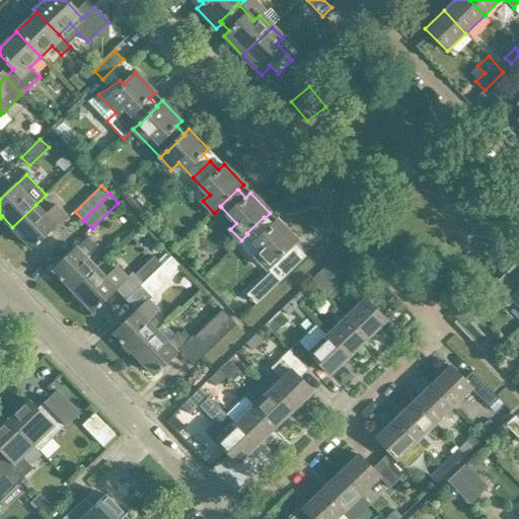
[(46,216),(35,205),(12,227),(31,248),(35,243),(38,245),(41,242),(40,240),(67,215),(58,205),(46,216)]
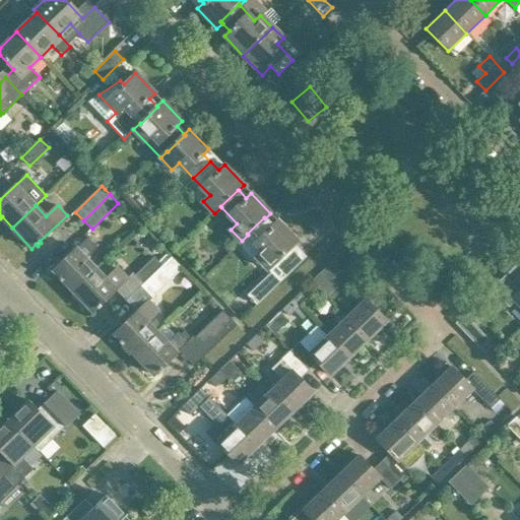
[(268,269),(298,241),(277,220),(272,225),(265,218),(264,217),(247,234),(248,235),(242,241),(239,244),(257,263),(259,261),(268,269)]
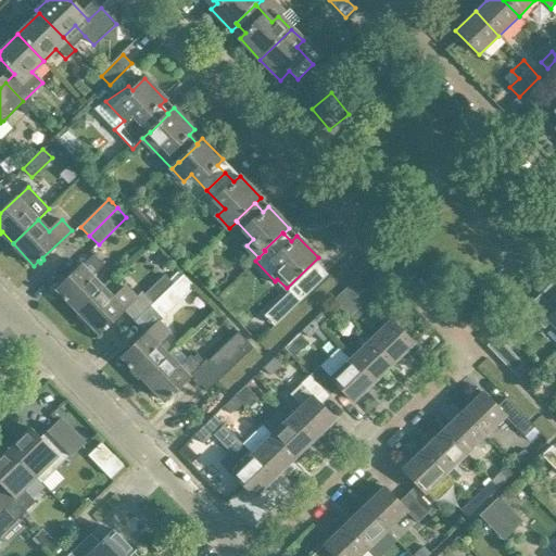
[(66,300),(78,312),(103,287),(92,276),(104,264),(95,253),(57,290),(63,297),(62,298),(65,302),(66,300)]
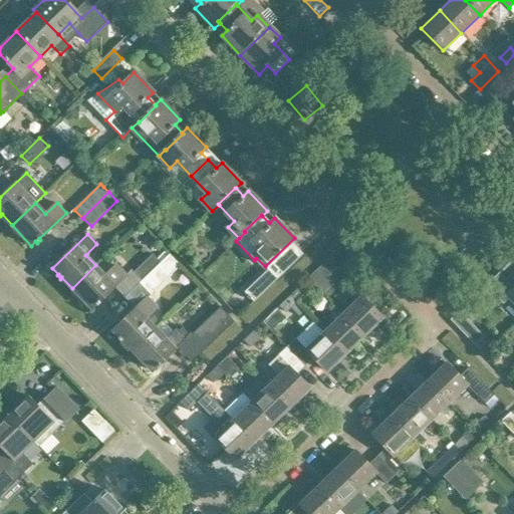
[(143,280),(161,262),(153,254),(135,272),(143,280)]
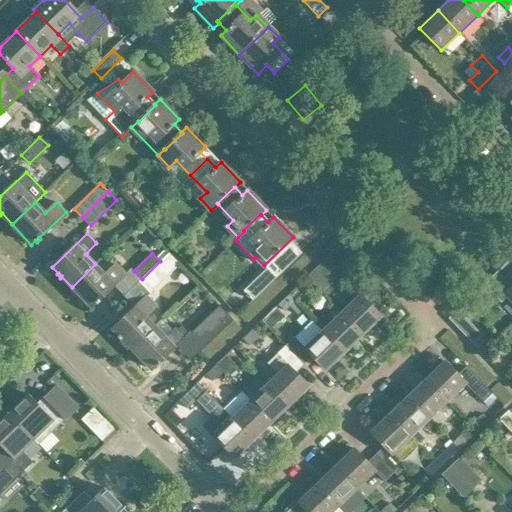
[(160,261),(142,279),(151,287),(177,262),(168,253),(160,261)]
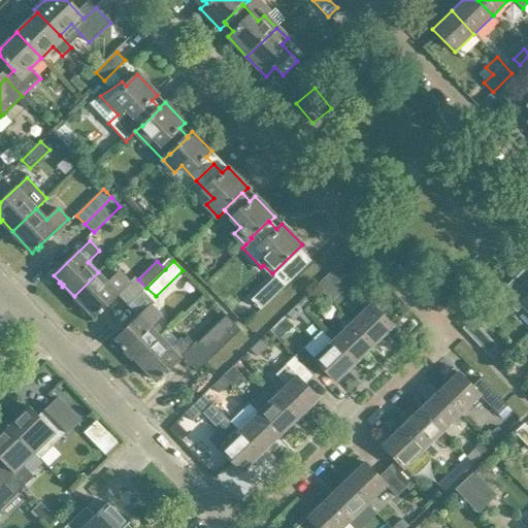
[(317,286),(331,301),(342,291),(335,285),(344,276),(335,267),(317,286)]
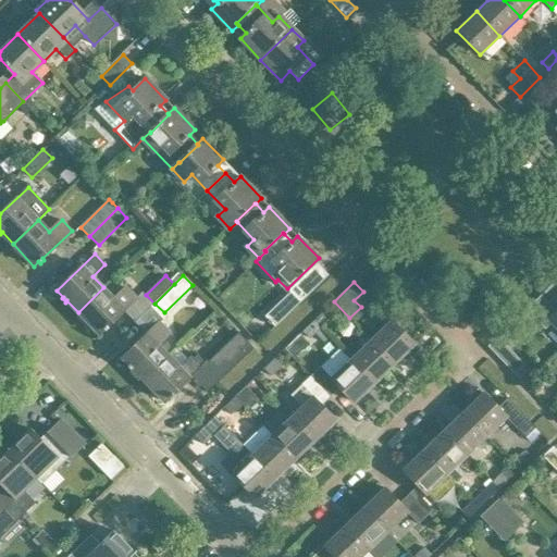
[(114,299),(103,287),(78,312),(99,334),(103,330),(106,331),(109,327),(108,325),(137,297),(126,287),(114,299)]
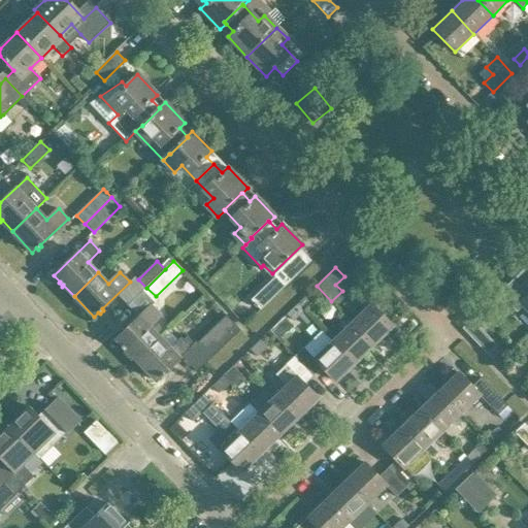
[(251,300),(260,309),(284,287),(275,277),(251,300)]
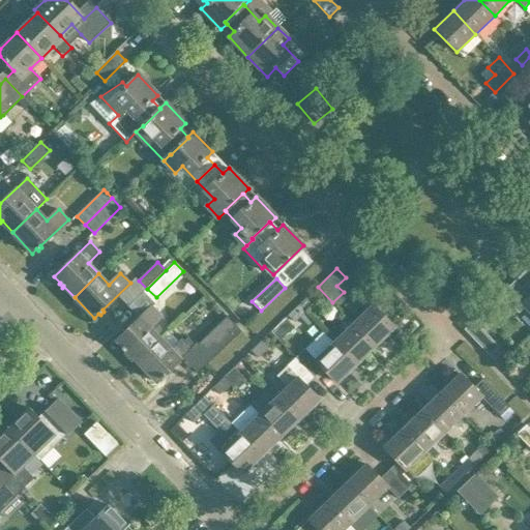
[(506,289),(529,314),(529,293),(516,280),(506,289)]
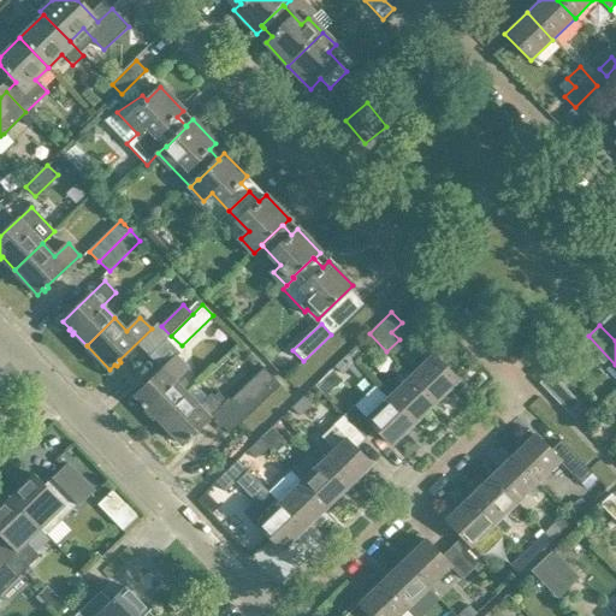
[(347,355),(356,363),(368,351),(359,343),(347,355)]
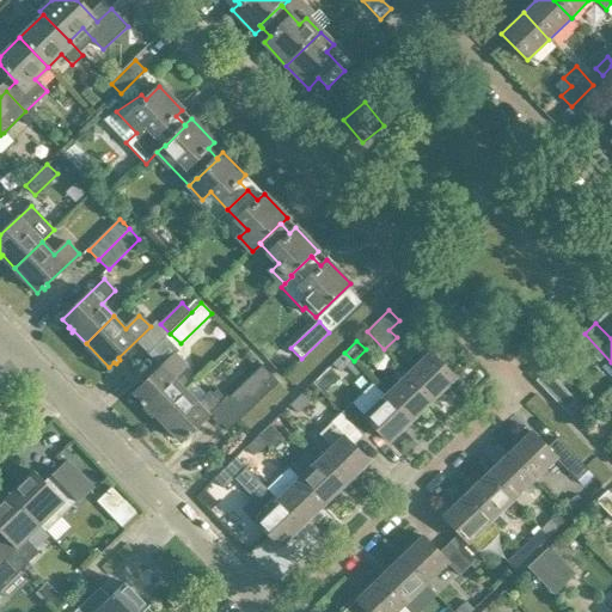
[(429,352),(408,374),(433,401),(456,379),(429,352)]
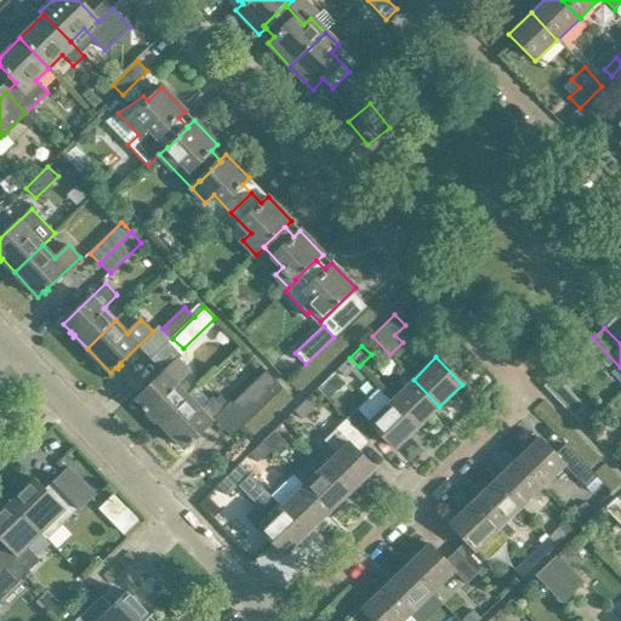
[(347,379),(359,366),(349,358),(337,369),(347,379)]
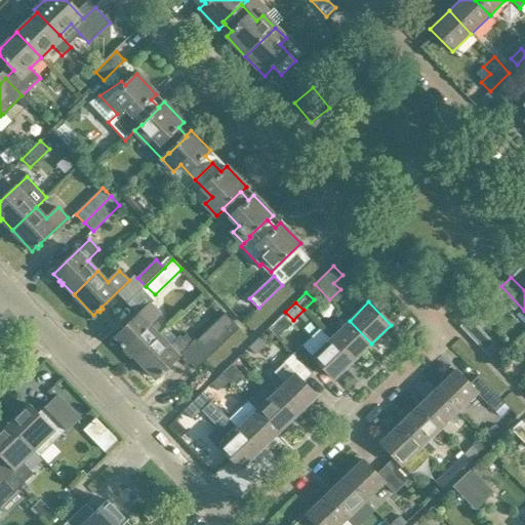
[(151,304),(115,337),(121,344),(120,346),(123,349),(124,347),(135,359),(160,335),(150,324),(161,314),(151,304)]
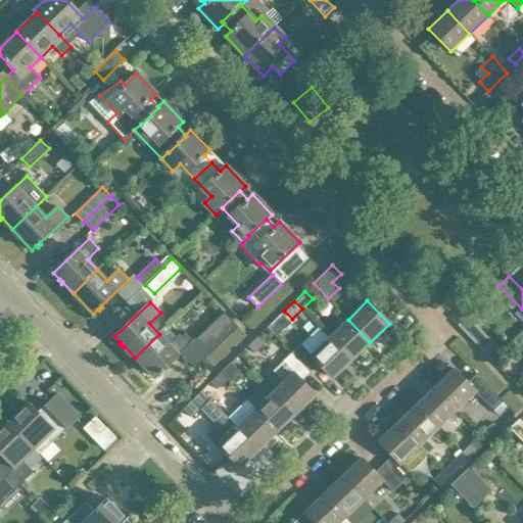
[(189,343),(179,333),(169,343),(159,334),(135,358),(154,377),(158,373),(160,374),(163,371),(162,370),(180,352),(194,369),(238,327),(224,312),(195,339),(194,338),(189,343)]
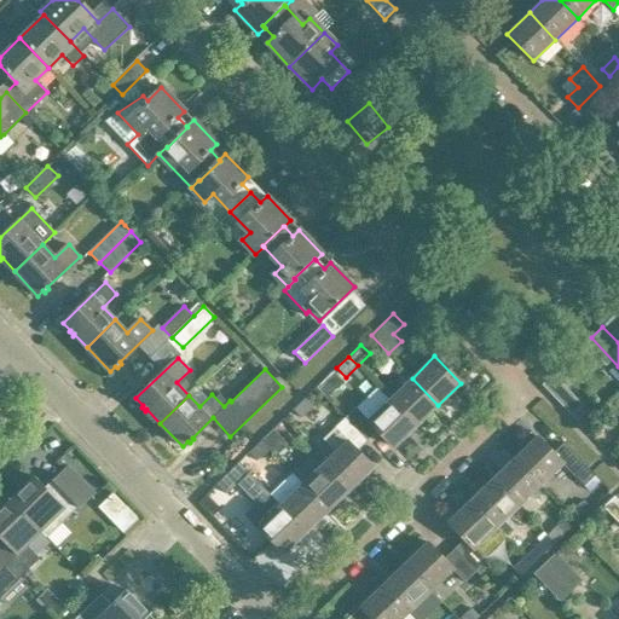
[(588,409),(553,374),(542,385),(576,420),(588,409)]
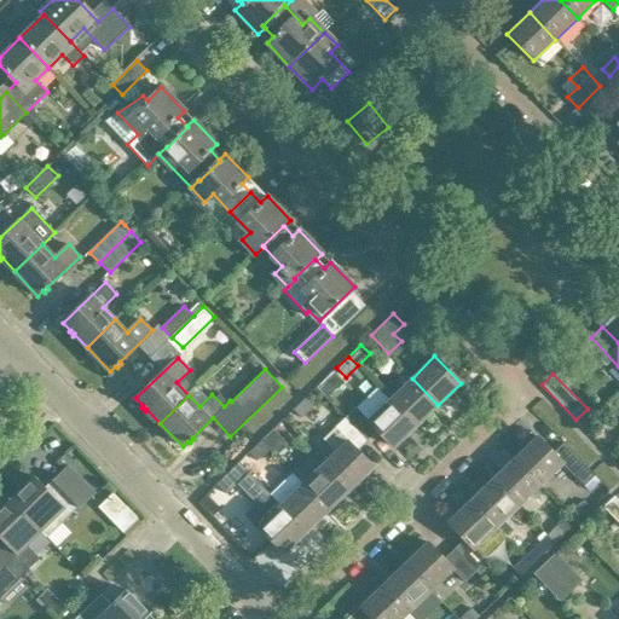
[(438,405),(412,379),(391,399),(416,426),(438,405)]
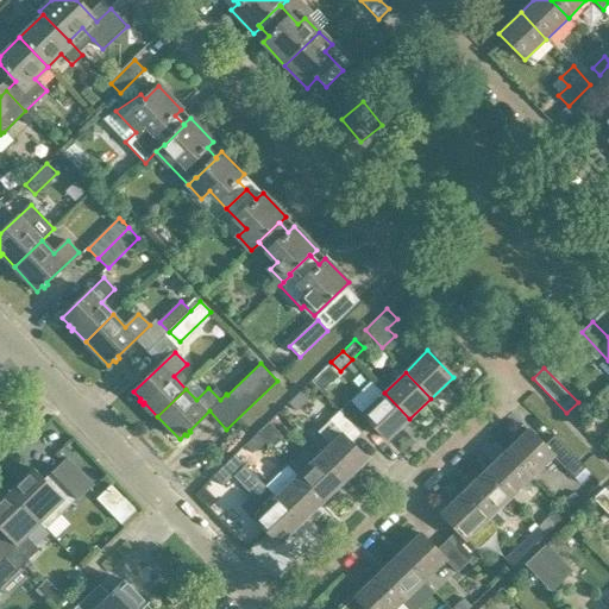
[(309,401),(301,391),(288,403),(297,413),(309,401)]
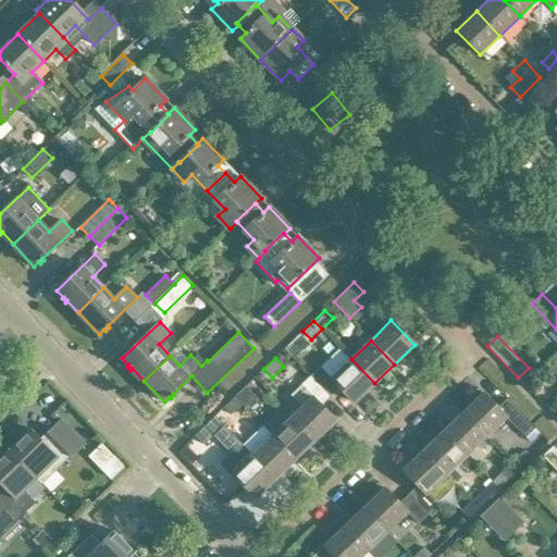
[(333,378),(322,367),(321,366),(311,375),(331,395),(339,387),(355,403),(374,383),(351,359),(333,378)]
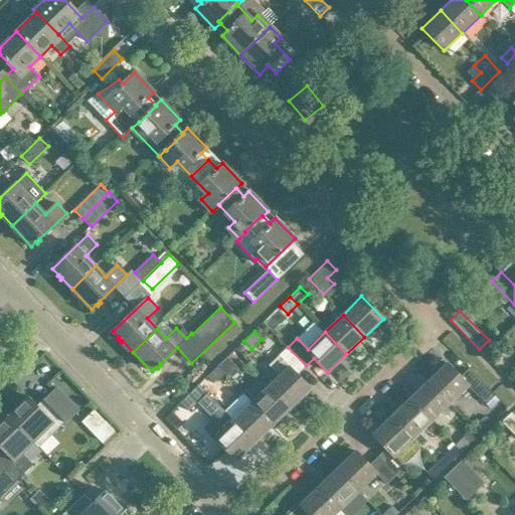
[(498,349),(489,340),(479,349),(488,358),(498,349)]
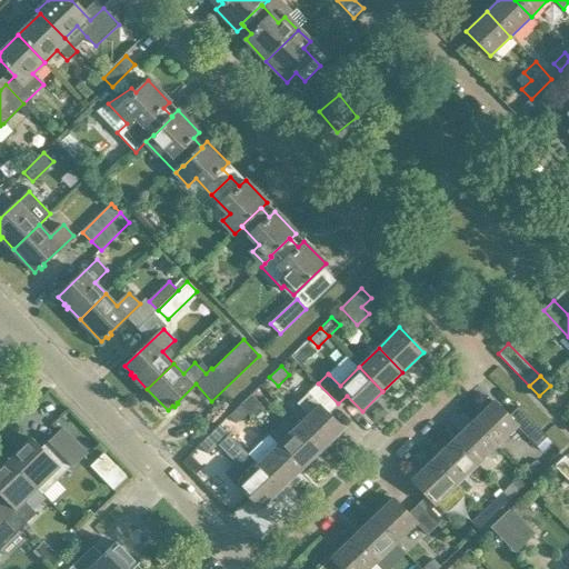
[(308,416),(299,425),(323,449),(342,430),(328,413),(338,403),(318,383),(297,405),(308,416)]
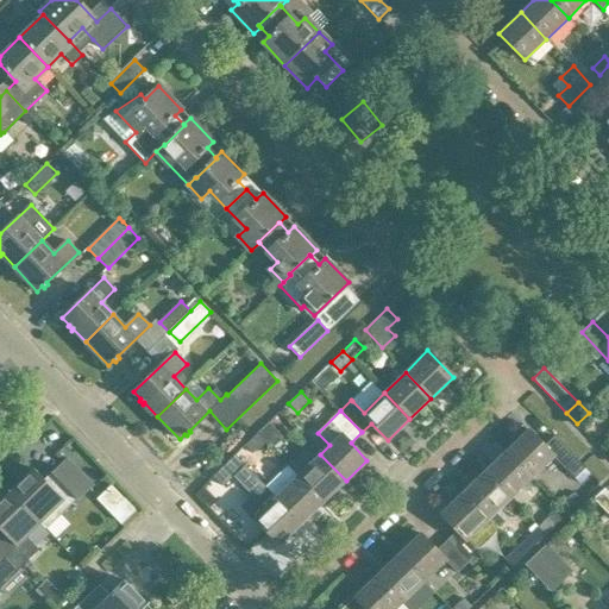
[(283,437),(269,422),(257,433),(265,443),(271,449),(283,437)]
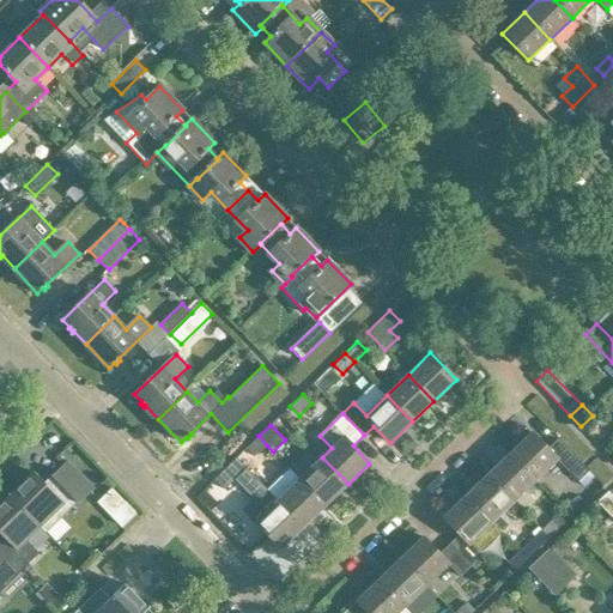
[(568,472),(580,461),(558,439),(548,449),(527,428),(514,439),(519,444),(509,454),(534,480),(556,460),(568,472)]
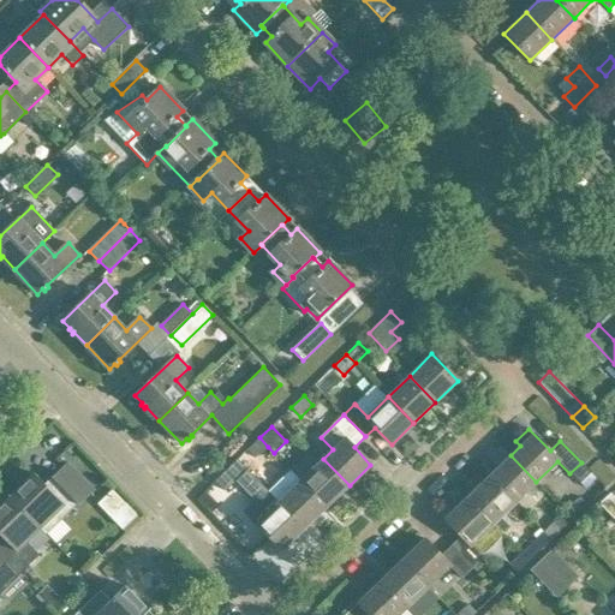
[(268,447),(260,437),(248,449),(256,459),(268,447)]
